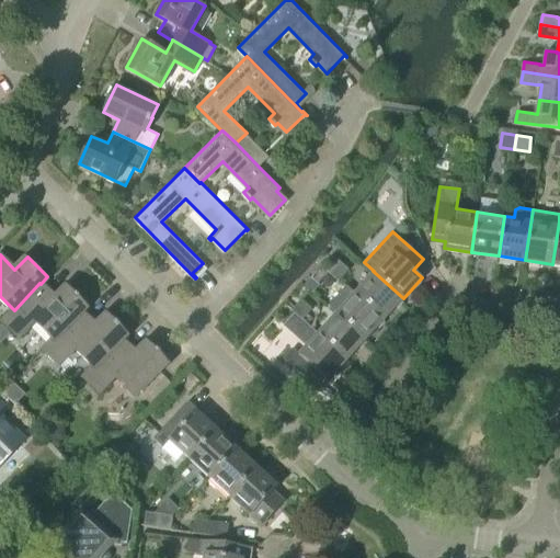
[(330,269),(340,277),(350,268),(339,258),(330,269)]
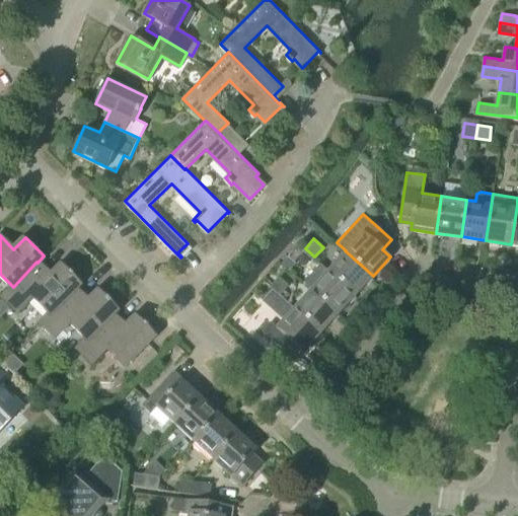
[(345,250),(328,270),(356,294),(373,276),(345,250)]
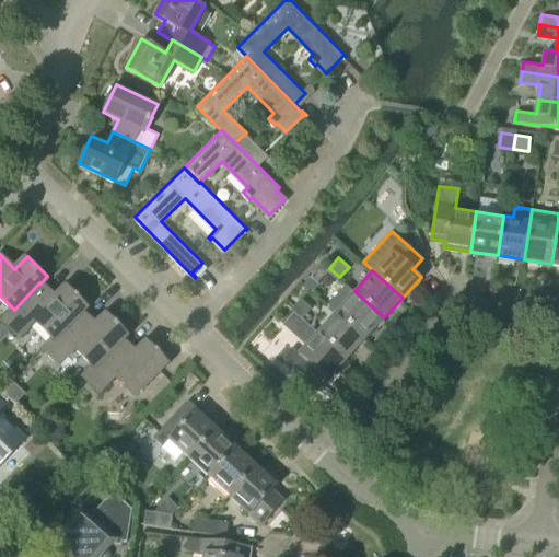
[(310,275),(303,282),(312,289),(318,282),(310,275)]
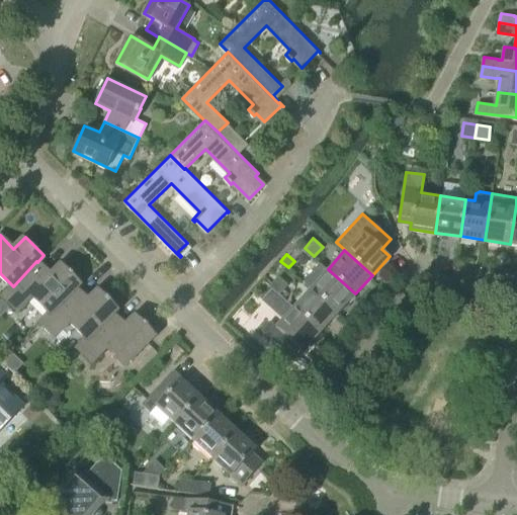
[(13,286),(12,285),(3,294),(18,310),(33,294),(50,312),(51,312),(74,286),(75,287),(81,281),(63,262),(51,274),(37,262),(36,261),(13,286)]
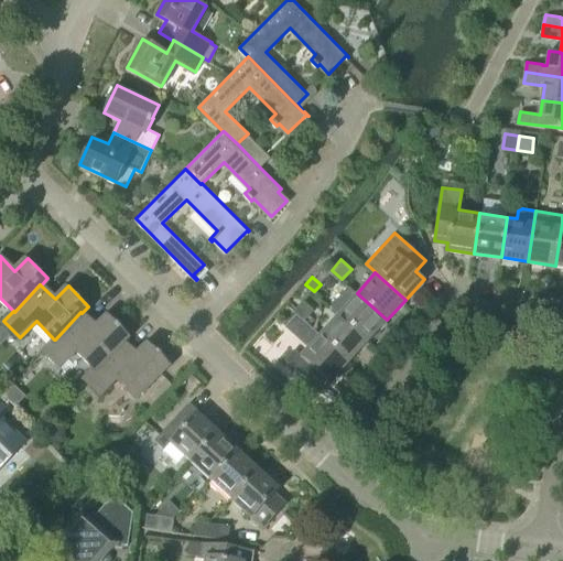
[(348,286),(329,305),(338,313),(368,341),(387,320),(357,293),(348,286)]
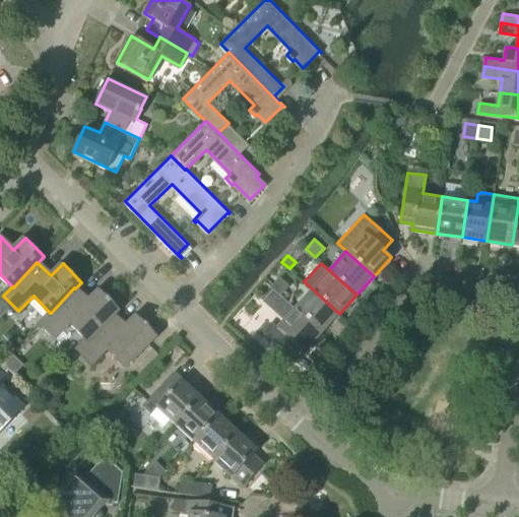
[(281,275),(271,286),(281,295),(290,284),(281,275)]
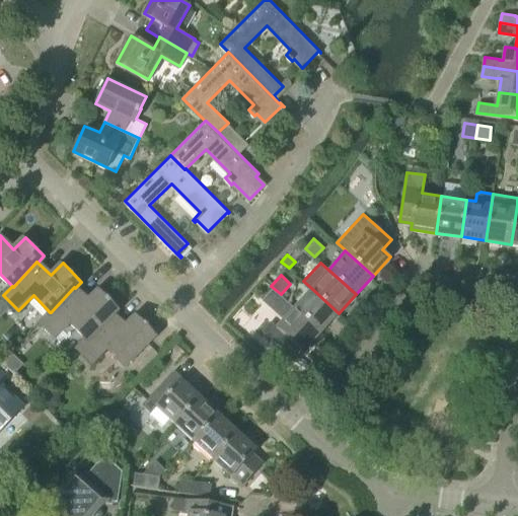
[(51,312),(50,312),(41,320),(56,336),(70,321),(86,338),(88,338),(112,313),(113,314),(119,307),(100,289),(88,301),(75,288),(74,287),(51,312)]
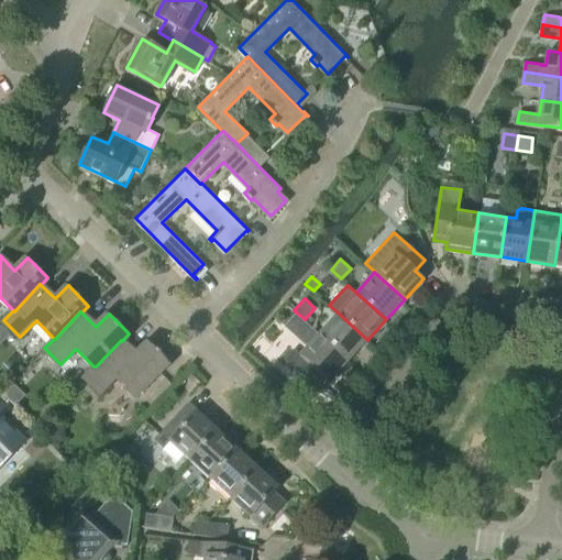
[(338,313),(319,333),(349,360),(367,340),(338,313)]
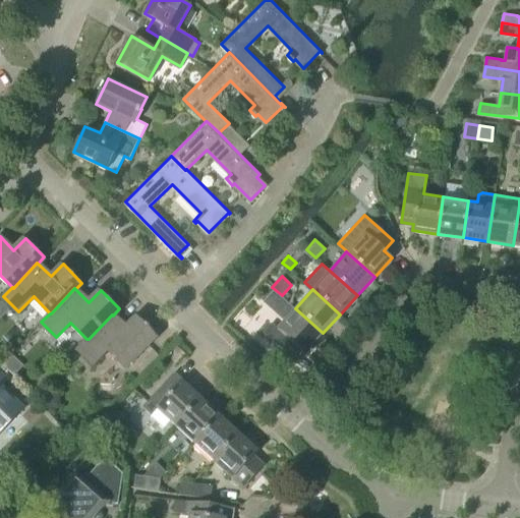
[(323,333),(295,308),(279,327),(273,321),(264,330),(290,353),(298,344),(306,352),(323,333)]
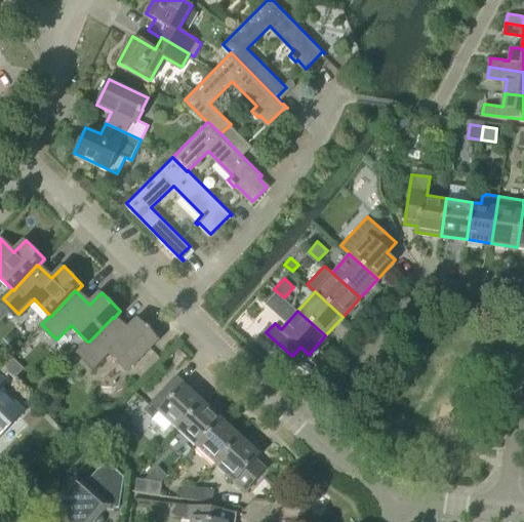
[(89,342),(87,342),(79,351),(94,366),(109,351),(126,368),(158,337),(138,319),(127,330),(114,318),(113,317),(89,342)]
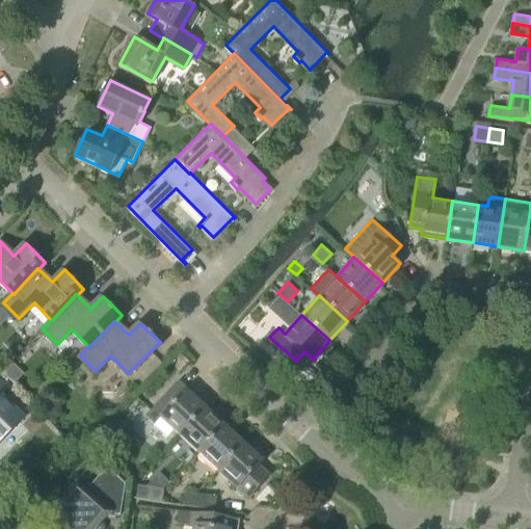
[(170,388),(147,414),(156,423),(155,424),(168,437),(176,429),(181,434),(207,406),(187,388),(180,396),(170,388)]
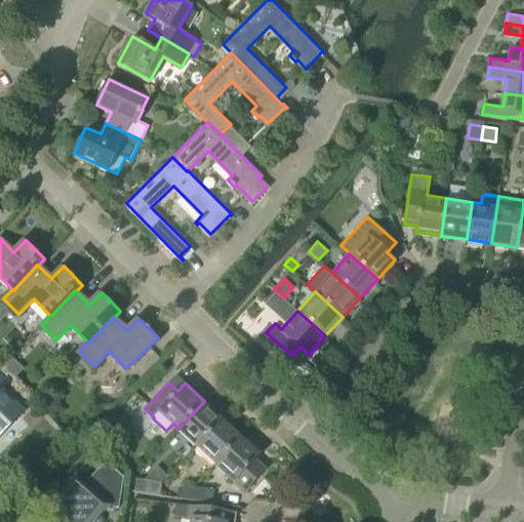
[(0,434),(23,410),(0,388),(0,434)]
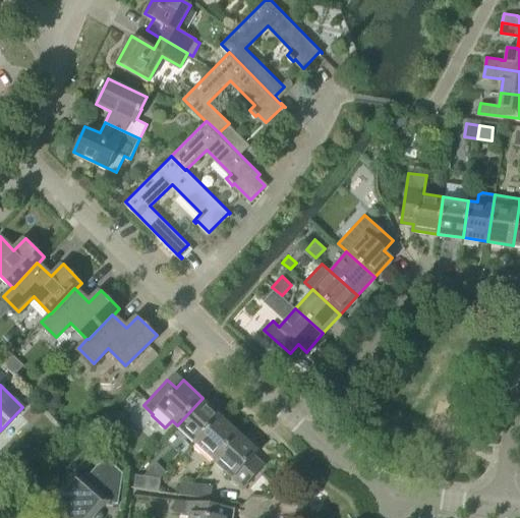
[(60,392),(43,392),(43,409),(60,409),(60,392)]
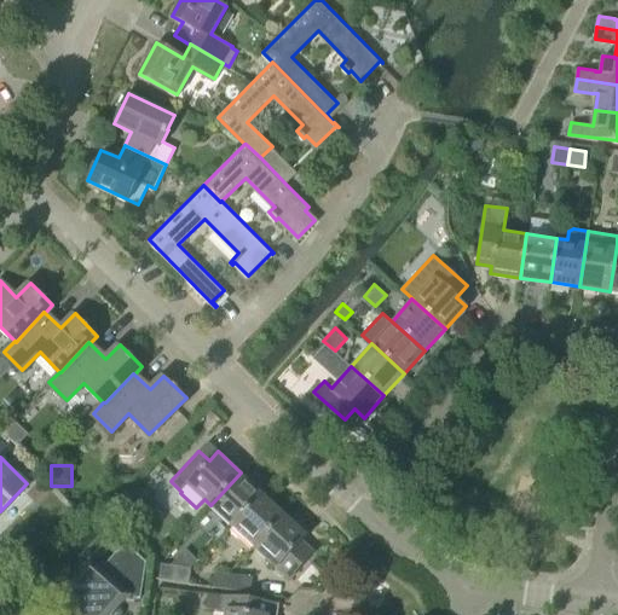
[(263,492),(241,473),(211,505),(232,524),(263,492)]
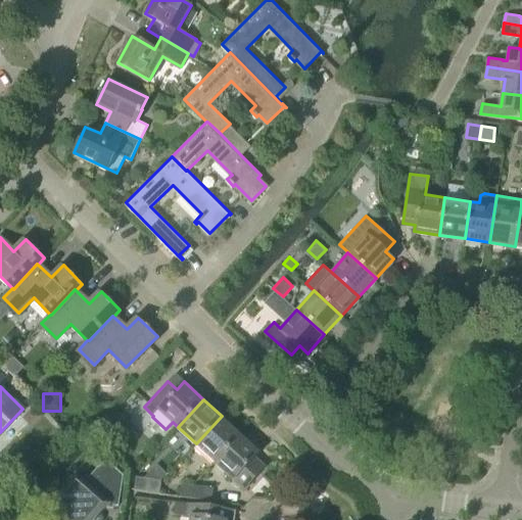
[(241,433),(222,416),(196,443),(215,461),(241,433)]
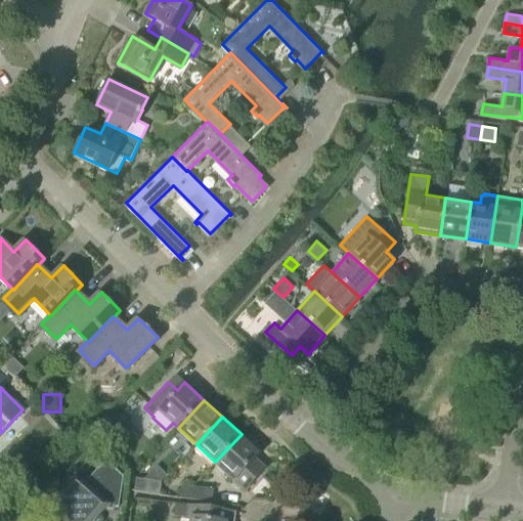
[(261,452),(242,434),(215,462),(235,480),(235,479),(246,489),(267,466),(257,457),(261,452)]
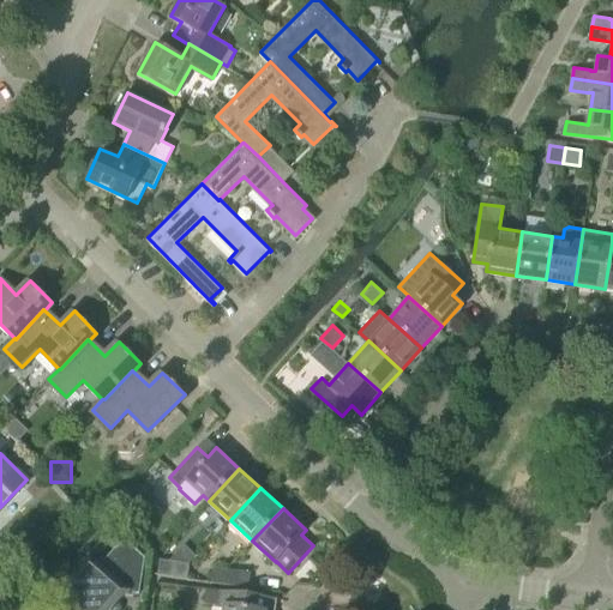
[(110,609),(128,590),(140,592),(146,556),(125,537),(100,565),(90,556),(85,561),(71,578),(67,578),(66,578),(65,579),(62,580),(61,583),(61,584),(60,586),(61,589),(61,590),(56,595),(74,609),(110,609)]
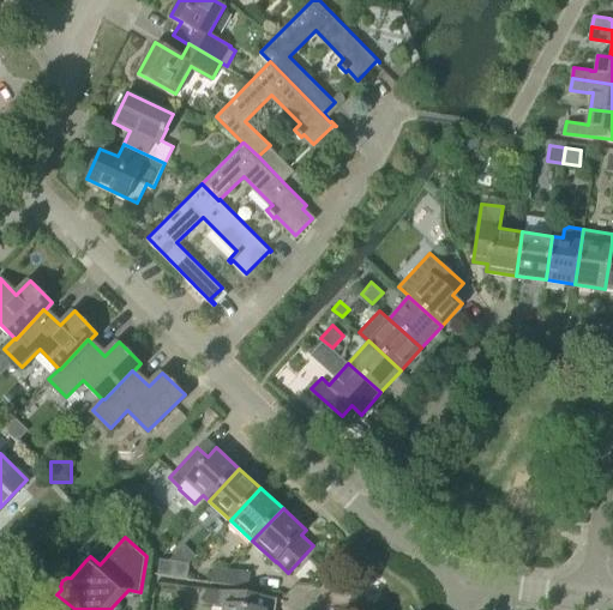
[(160,557),(157,574),(173,575),(175,560),(160,557)]
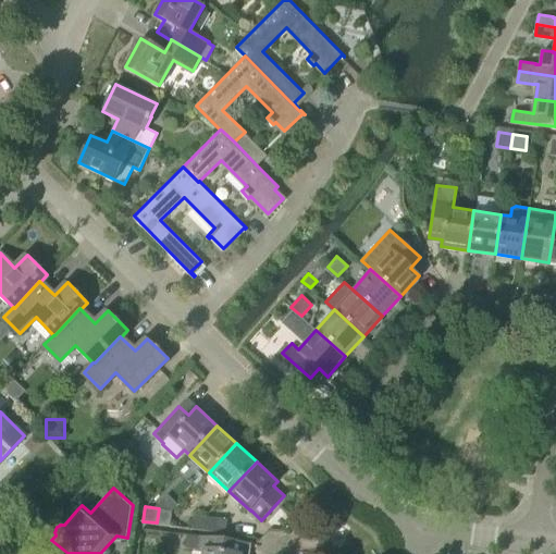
[(159,508),(157,522),(170,525),(172,511),(159,508)]
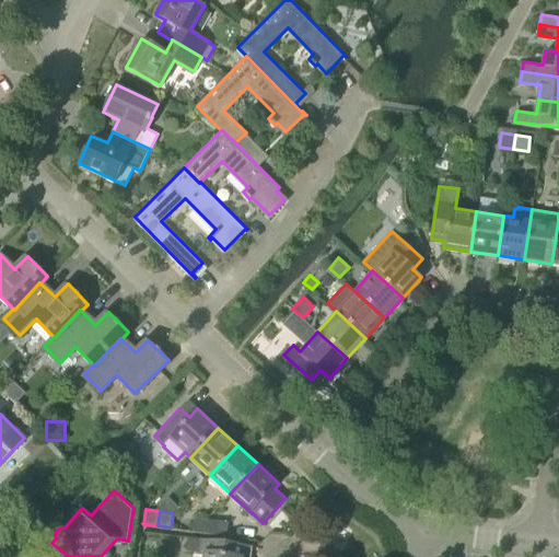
[(229,521),(196,517),(195,531),(228,534),(229,521)]
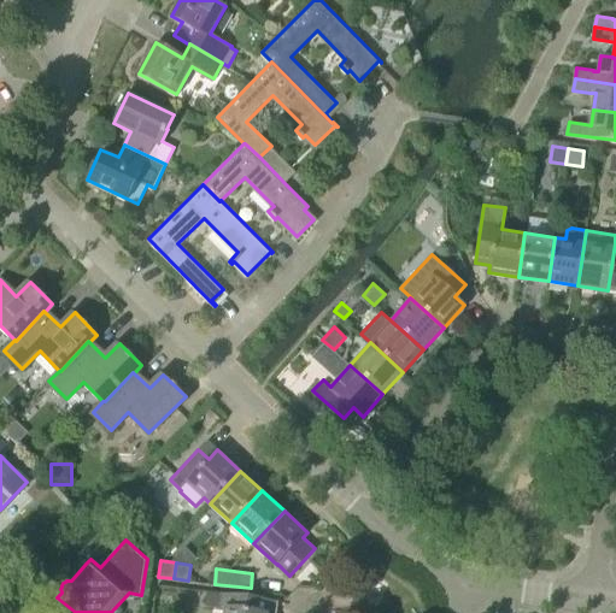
[(269,612),(271,599),(250,595),(209,590),(206,605),(226,607),(224,612),(269,612)]
